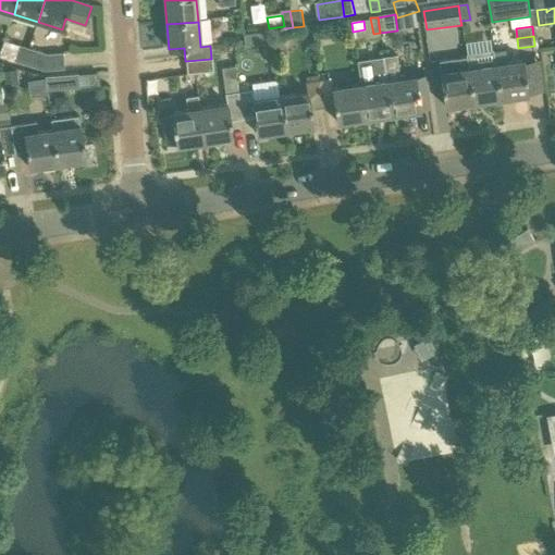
[(15,63),(25,66),(29,52),(20,49),(15,63)]
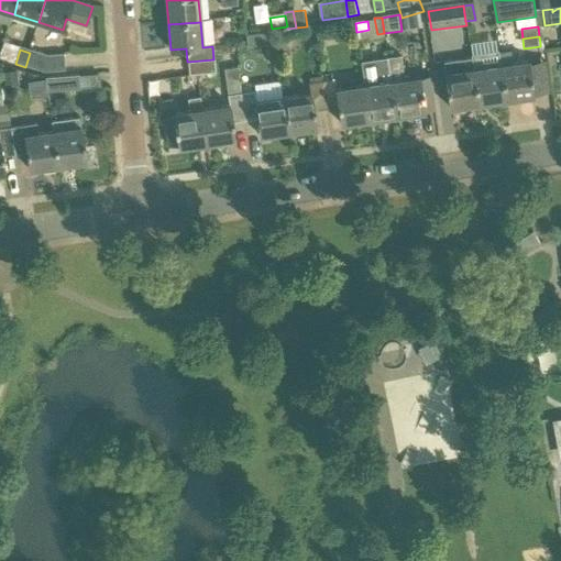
[(471,55),(471,58),(473,69),(477,105),(505,100),(498,54),(498,51),(471,55)]
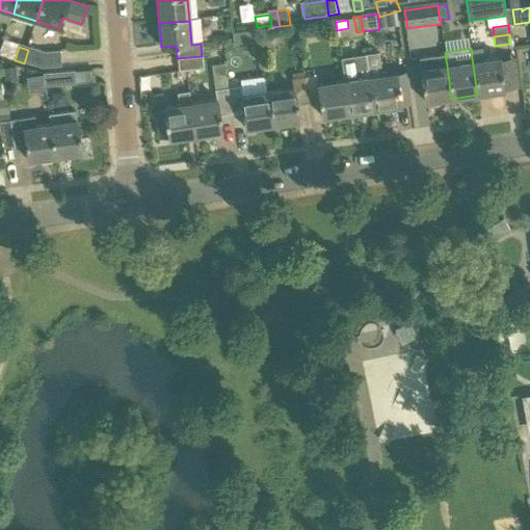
[(28,50),(24,63),(44,70),(63,68),(63,54),(44,55),(28,50)]
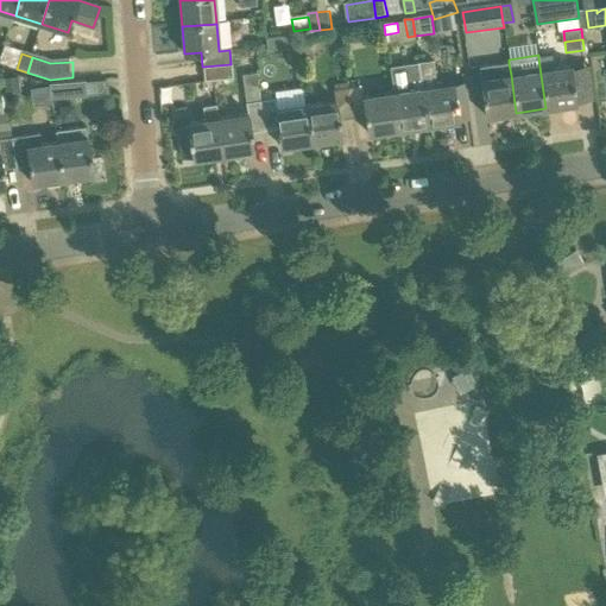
[(551,57),(538,58),(545,108),(547,115),(560,113),(560,107),(576,103),(570,67),(554,69),(551,57)]
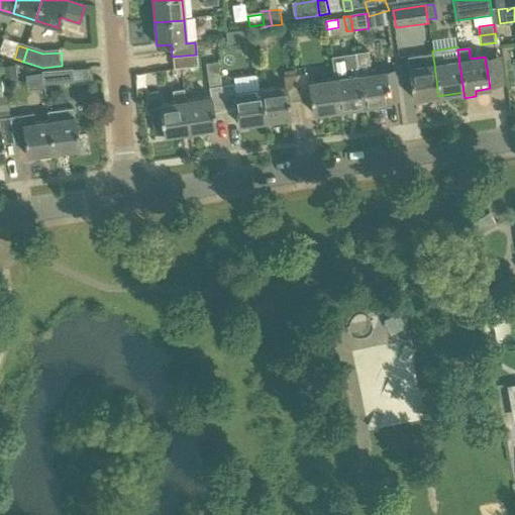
[(355,54),(364,107),(389,104),(391,104),(390,101),(399,99),(395,71),(386,72),(386,71),(385,71),(385,72),(372,74),(369,52),(355,54)]
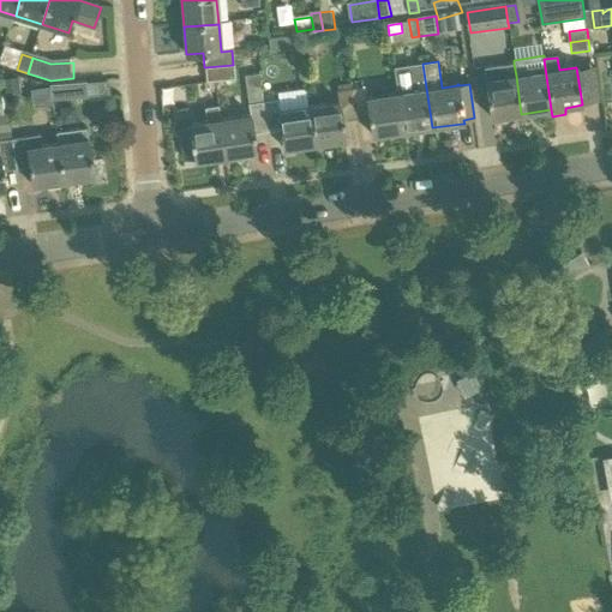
[(394,67),(397,93),(403,132),(432,127),(423,64),(394,67)]
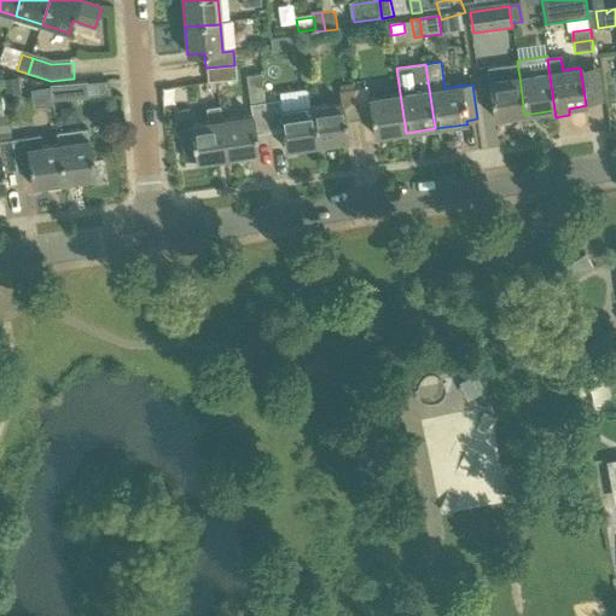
[(524,115),(519,76),(517,64),(487,69),(494,120),(524,115)]
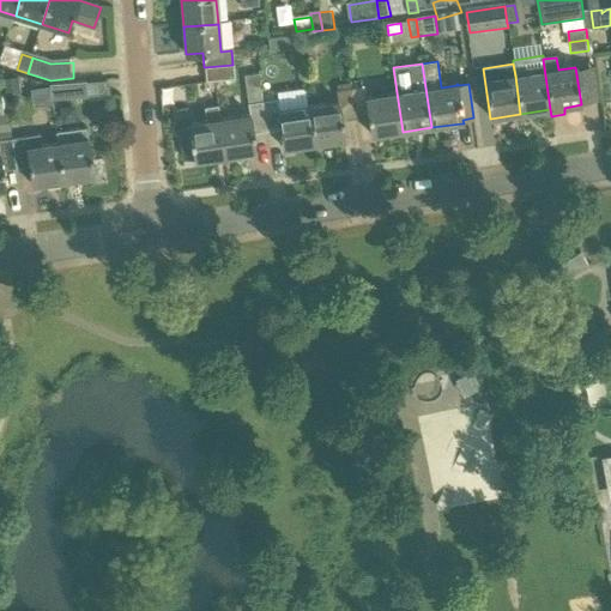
[(233,65),(204,67),(205,82),(234,79),(233,65)]
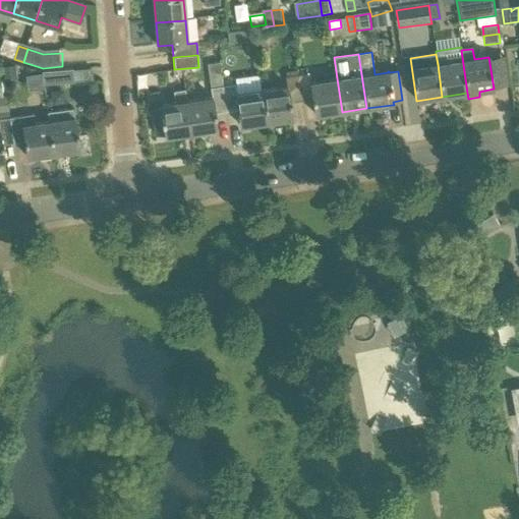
[(6,68),(7,80),(18,80),(17,67),(6,68)]
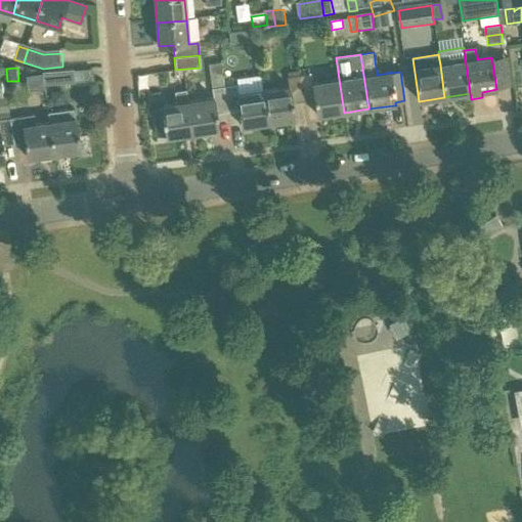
[(44,74),(45,87),(77,84),(76,71),(44,74)]
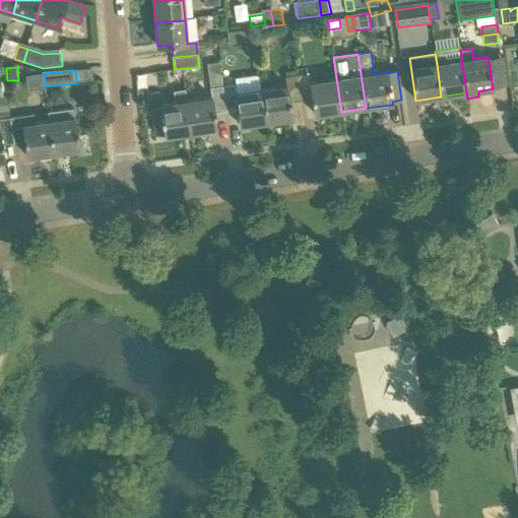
[(309,74),(298,75),(301,101),(312,99),(314,116),(341,112),(336,78),(310,82),(309,74)]
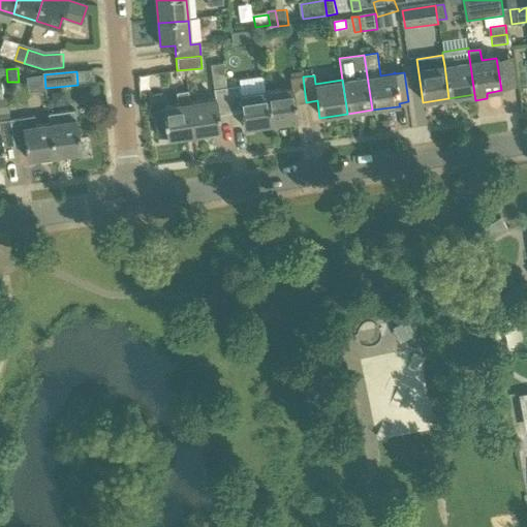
[(265,91),(270,125),(297,121),(293,104),(306,102),(303,76),(290,79),(291,87),(265,91)]
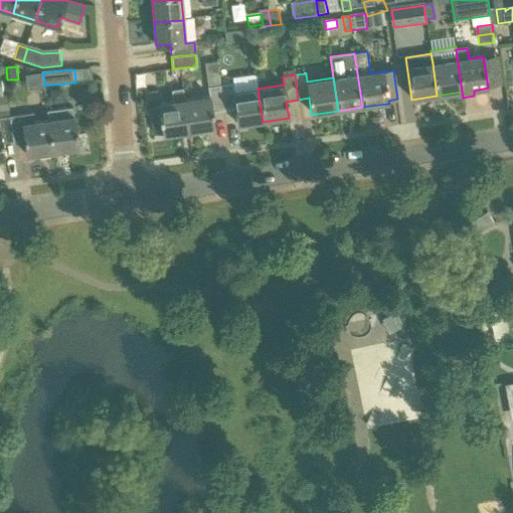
[(27,79),(29,95),(44,93),(42,77),(27,79)]
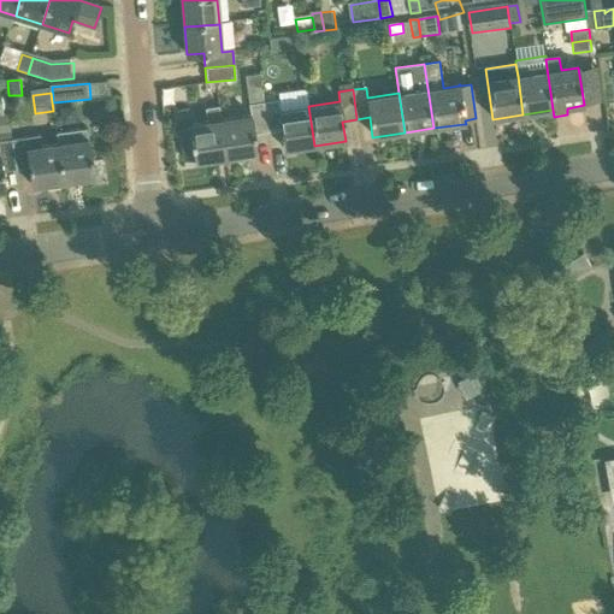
[(264,104),(269,133),(282,130),(284,149),(314,146),(308,106),(278,111),(277,101),(264,104)]
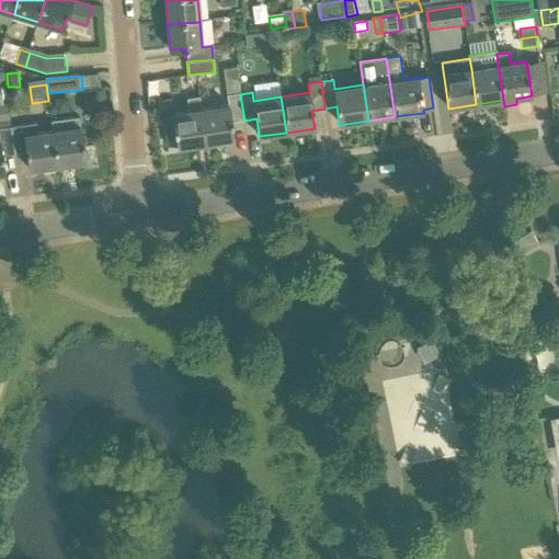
[(228,105),(201,109),(206,145),(234,140),(231,122),(244,121),(240,94),(227,95),(228,105)]
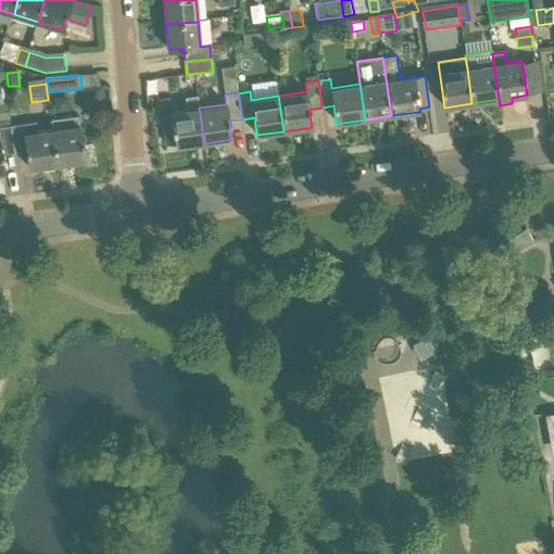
[(204,143),(199,108),(198,97),(187,98),(188,110),(172,112),(172,115),(162,117),(166,146),(176,143),(177,147),(204,143)]
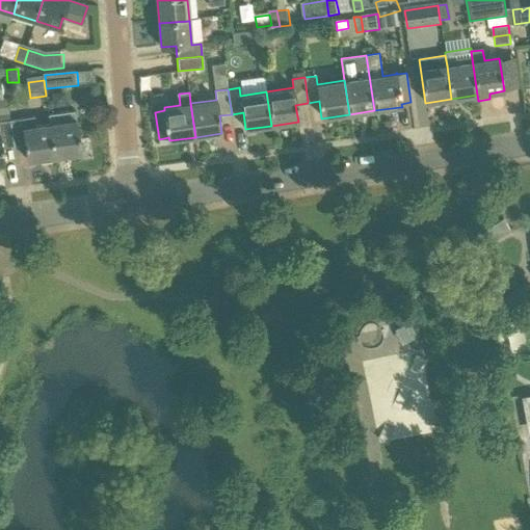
[(0,101),(0,116),(9,115),(7,101),(0,101)]
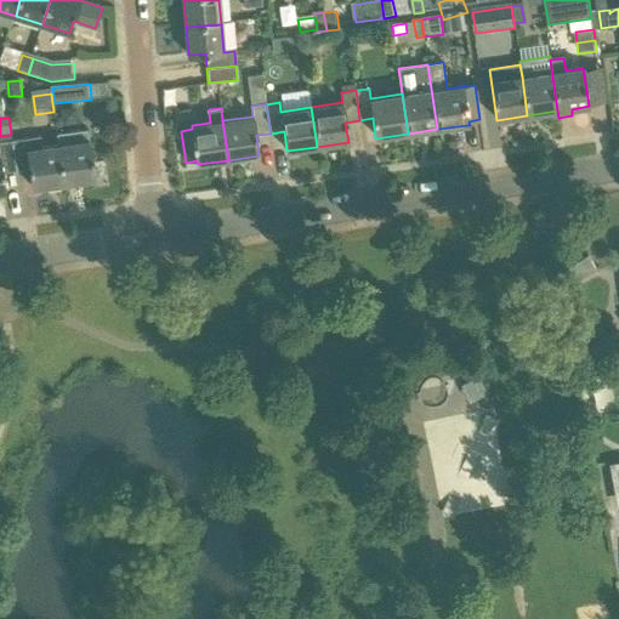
[(58,145),(63,185),(94,180),(86,131),(60,136),(60,143),(58,145)]
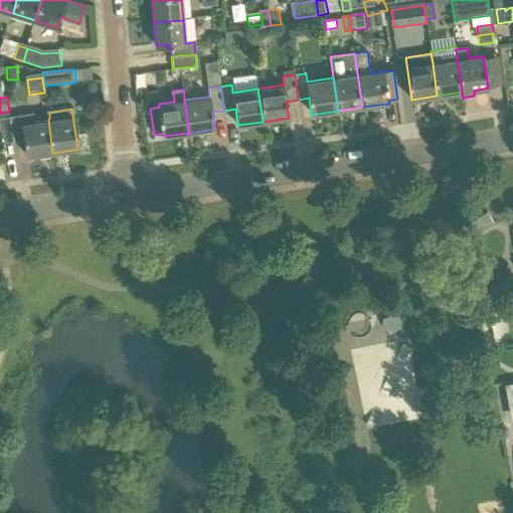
[(10,117),(14,142),(24,141),(27,157),(52,153),(48,120),(35,121),(34,113),(10,117)]
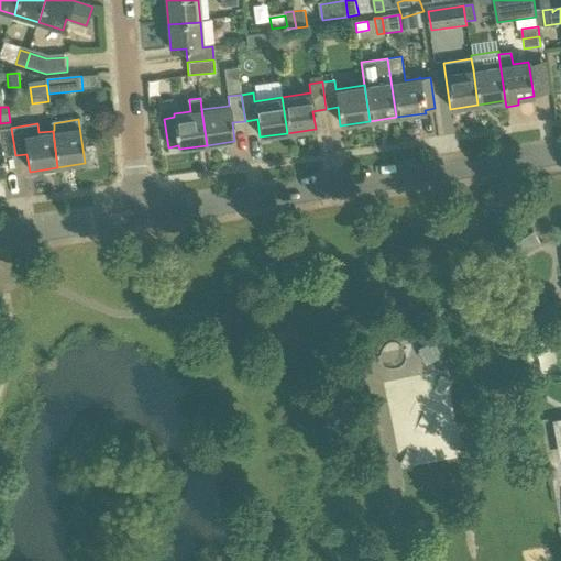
[(0,175),(3,175),(1,157),(15,155),(11,128),(0,129),(0,175)]
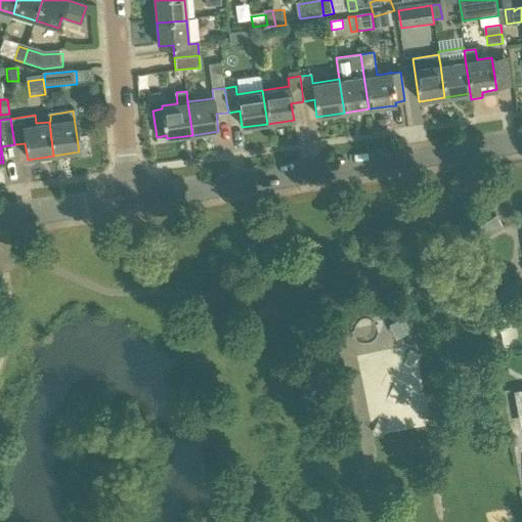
[(471,231),(478,244),(503,229),(495,217),(471,231)]
